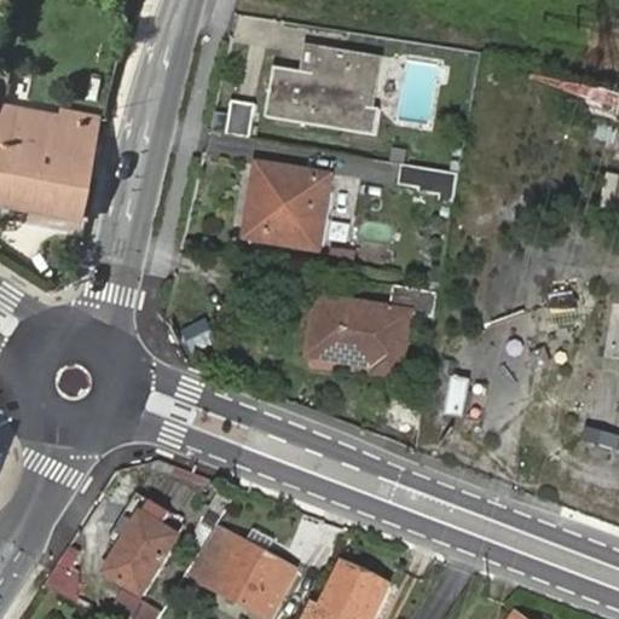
[(0,0),(0,22),(11,24),(12,0),(0,0)]
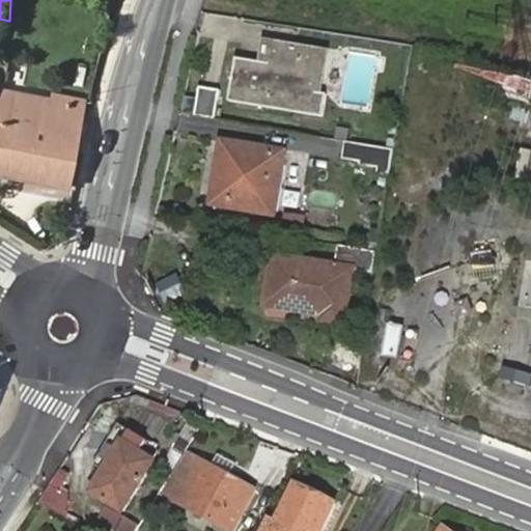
[(330,47),(263,36),(260,59),(236,56),(230,101),(325,114),(328,91),(323,90),(330,47)]
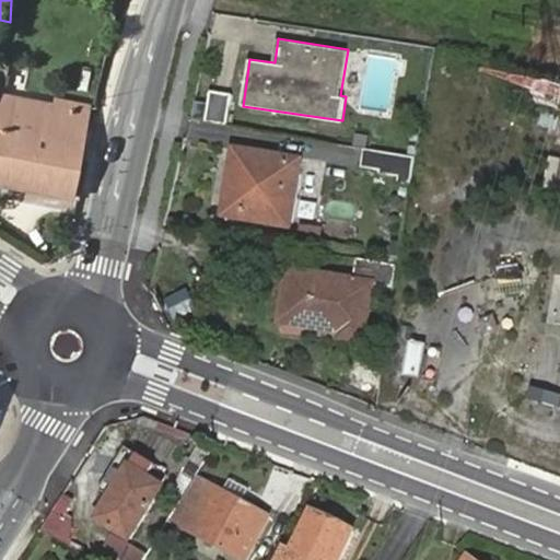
[(0,182),(70,197),(89,105),(74,101),(72,111),(4,94),(7,79),(0,77),(0,182)]
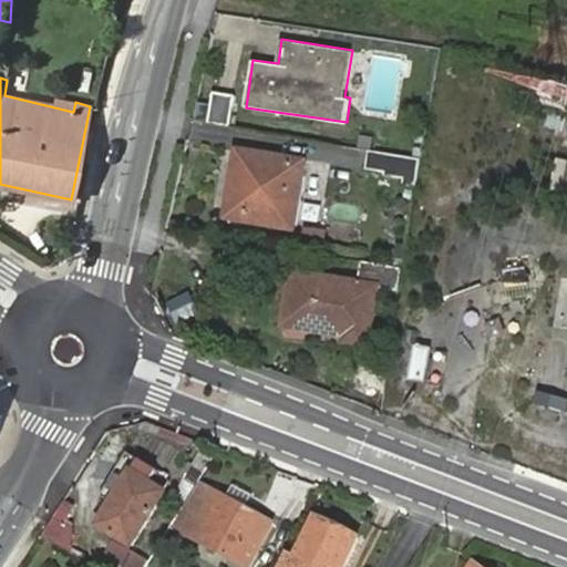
[(198,101),(195,119),(230,125),(236,94),(214,90),(212,103),(198,101)]
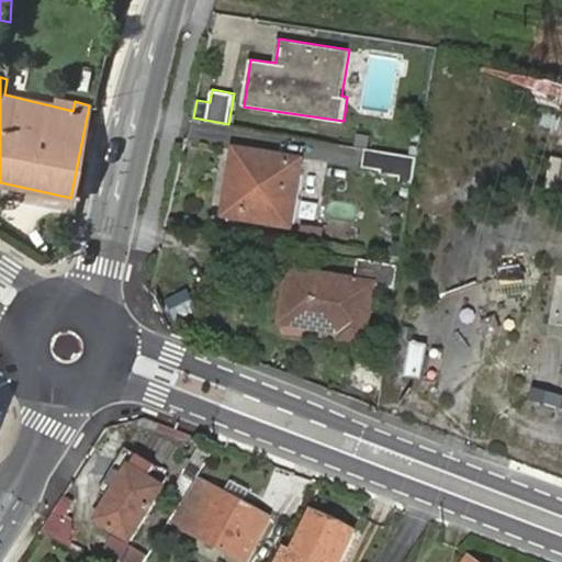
[(301,160),(237,147),(227,210),(291,221),(301,160)]
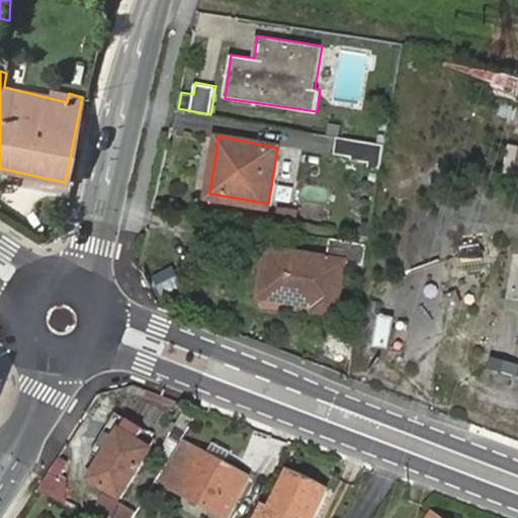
[(382,143),(338,136),(337,152),(367,158),(366,165),(378,167),(382,143)]
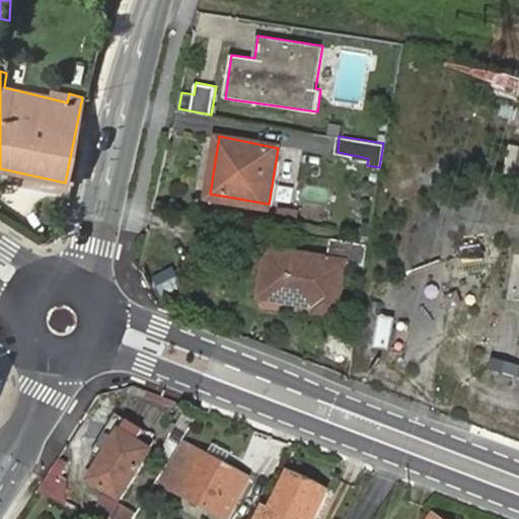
[(518,151),(503,150),(500,181),(518,183),(518,151)]
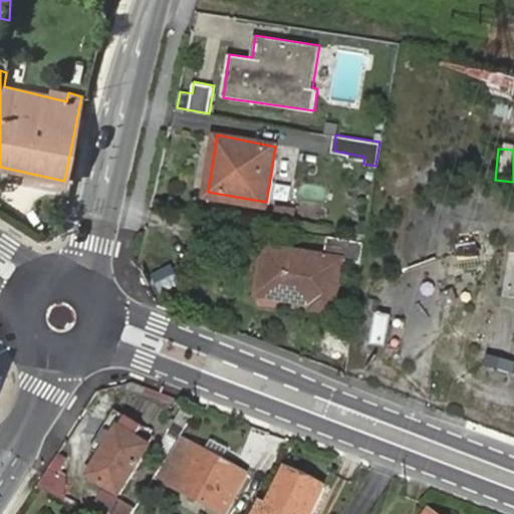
[(278,220),(298,220),(298,207),(278,207),(278,220)]
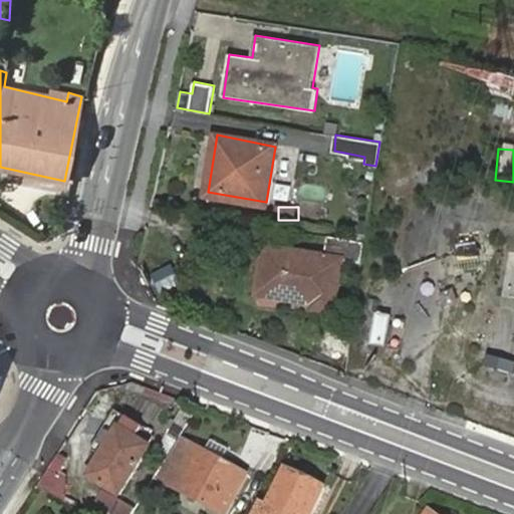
[(364,242),(328,236),(325,251),(269,241),(262,284),(279,289),(278,293),(314,301),(313,304),(332,309),(342,259),(362,262),(364,242)]
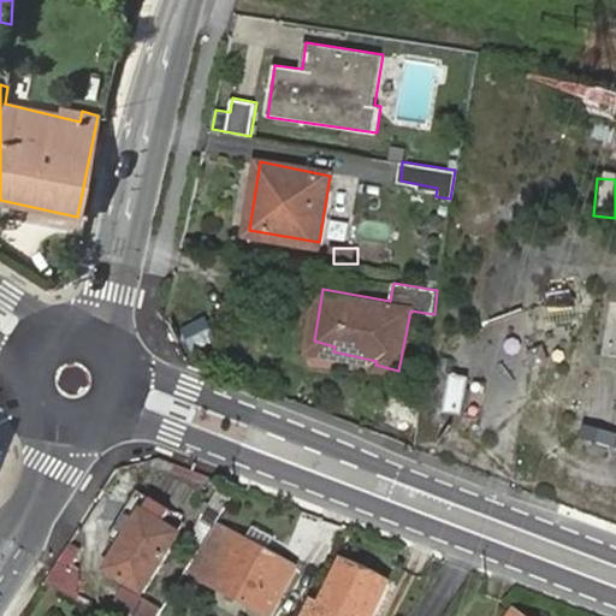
[(213,317),(188,325),(195,349),(220,342),(213,317)]
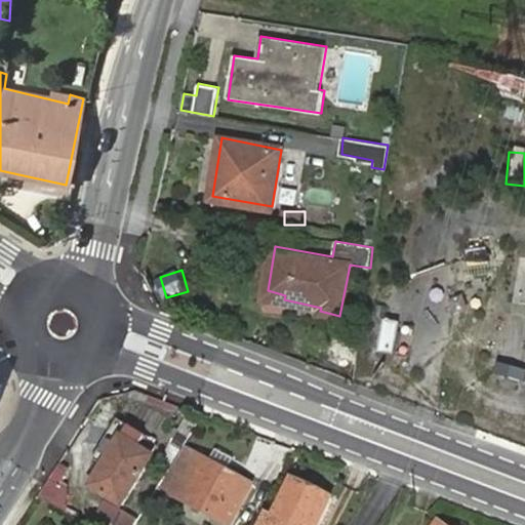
[(524,365),(501,362),(498,376),(524,380),(524,365)]
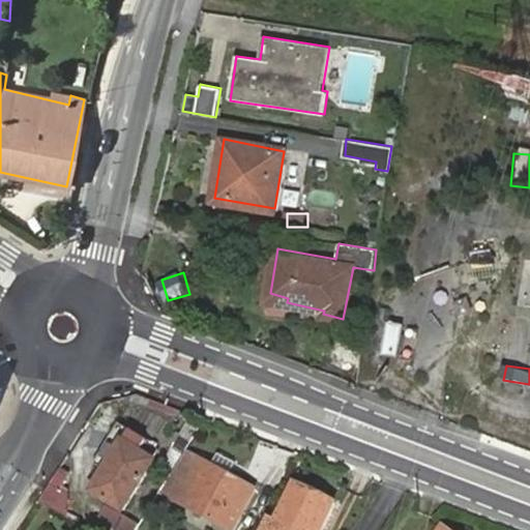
[(156,455),(124,436),(91,491),(123,509),(156,455)]
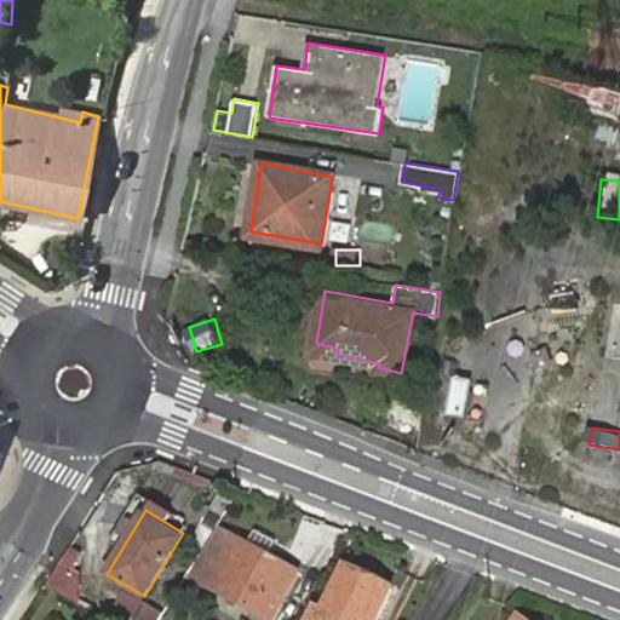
[(294,569),(227,532),(200,578),(269,615),(294,569)]
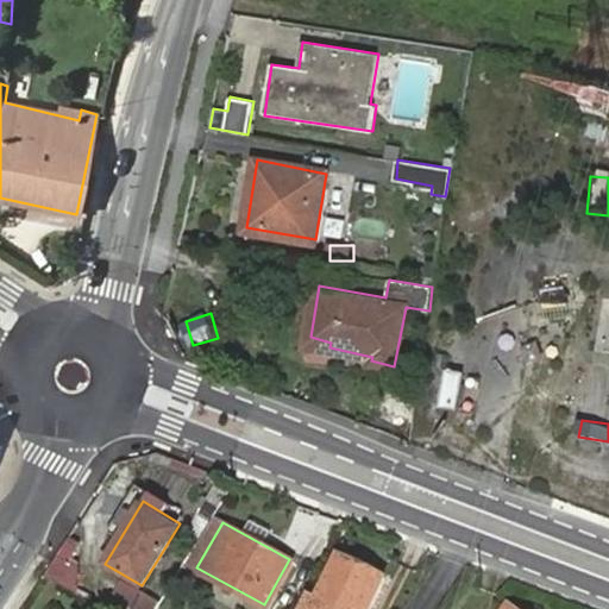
[(75,589),(88,567),(63,553),(51,576),(75,589)]
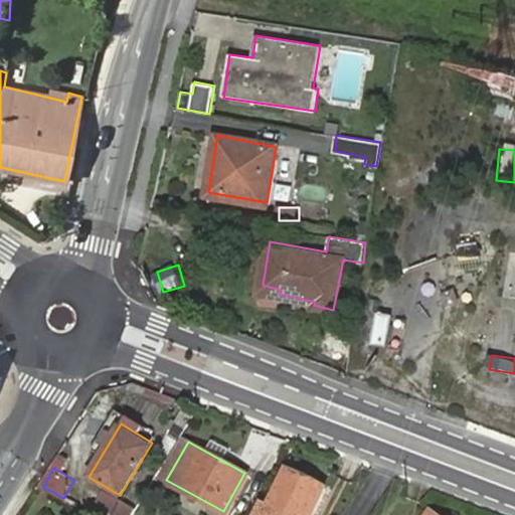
[(265,503),(258,514),(313,514),(328,487),(291,469),(269,505),(265,503)]
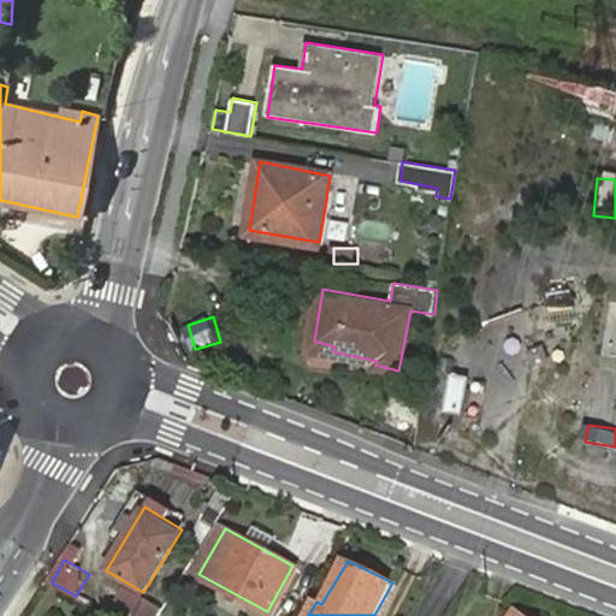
[(200,578),(193,573),(185,586),(191,591),(200,578)]
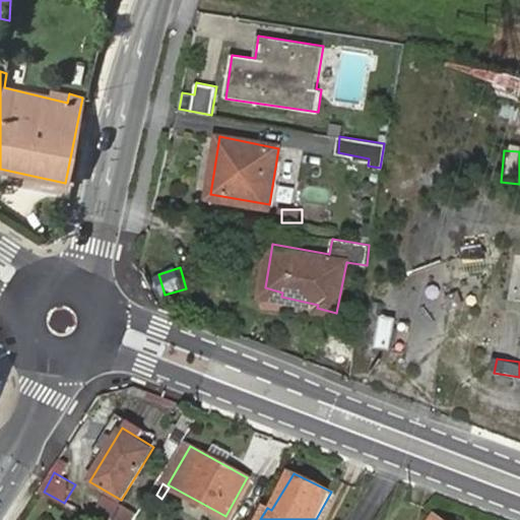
[(107,495),(98,510),(116,519),(135,519),(140,513),(107,495)]
